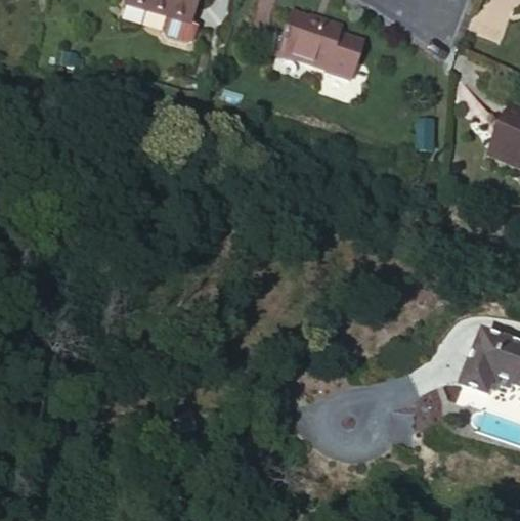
[(128,0),(127,5),(190,23),(197,0),(128,0)]
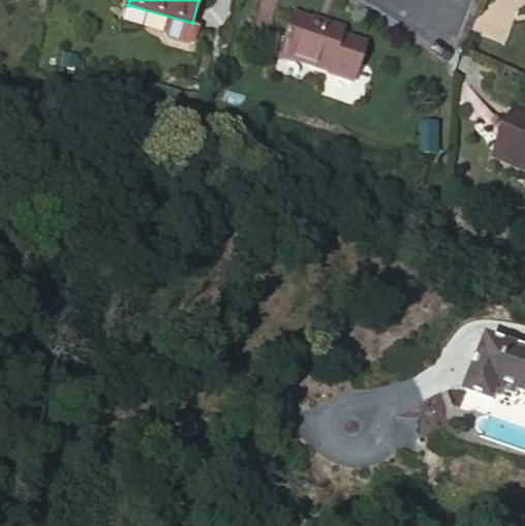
[(346,27),(326,20),(325,25),(311,20),(295,13),(282,52),(332,69),(331,72),(354,81),(368,42),(344,33),(346,27)]
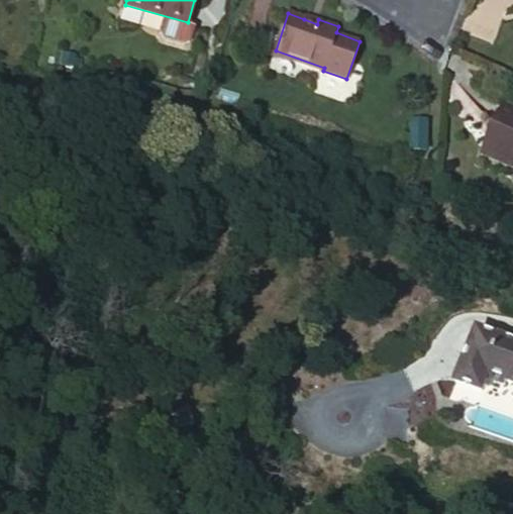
[(318,19),(306,14),(304,19),(317,24),(318,19)]
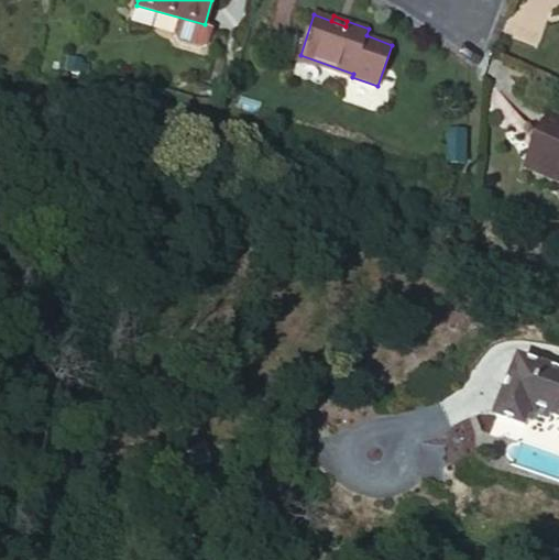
[(88,33),(75,31),(73,42),(86,44),(88,33)]
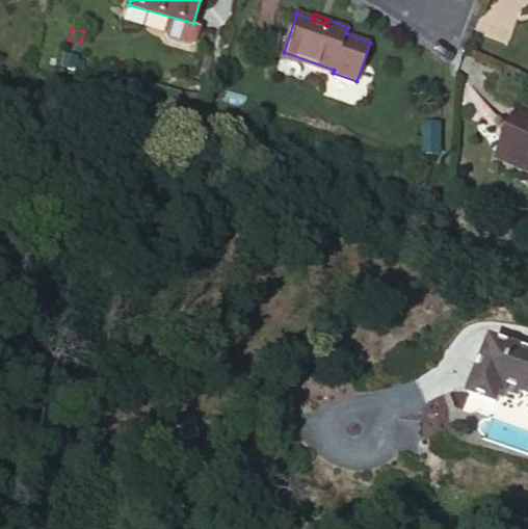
[(527,111),(520,108),(508,132),(515,134),(510,142),(505,141),(498,157),(527,169),(527,111)]
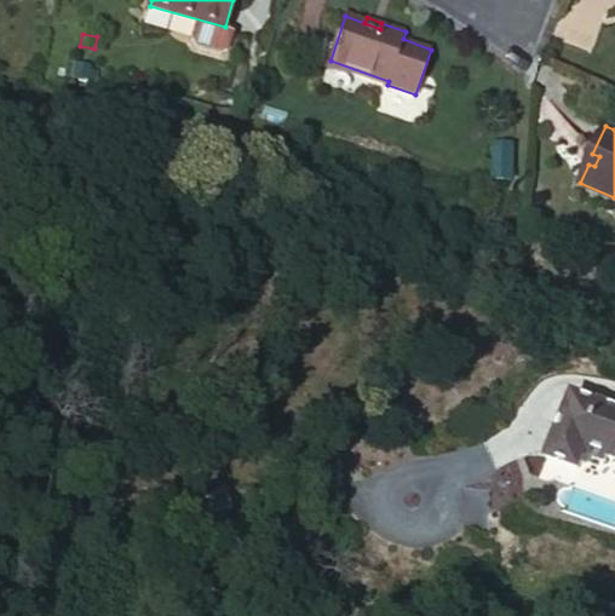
[(490,178),(511,179),(512,142),(490,143),(490,178)]
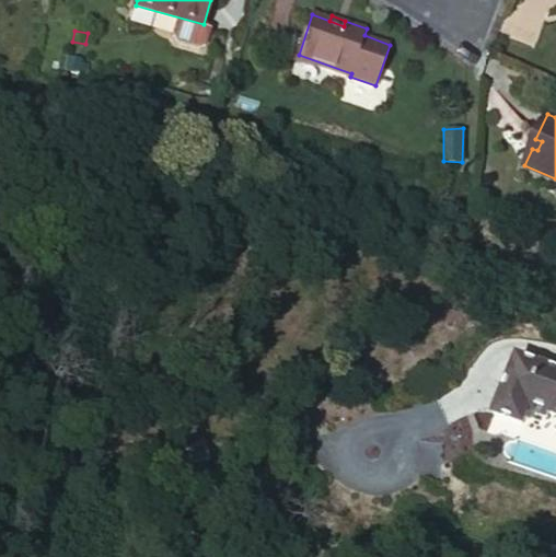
[(542,141),(535,139),(532,149),(537,150),(542,141)]
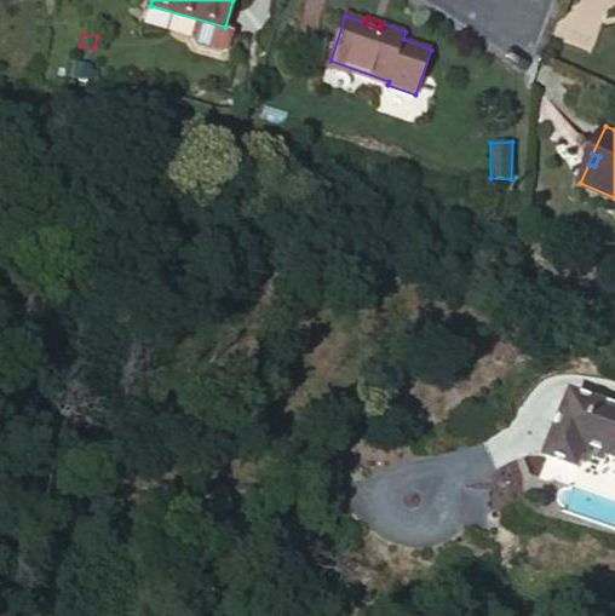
[(607,425),(553,416),(614,461),(614,420),(608,419),(607,425)]
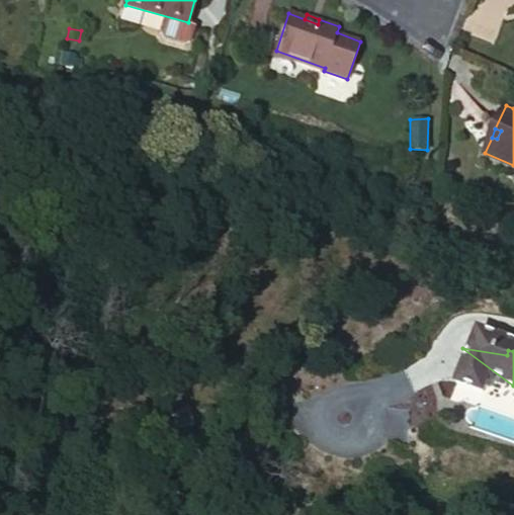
[(490,383),(464,368),(460,381),(487,391),(490,383)]
